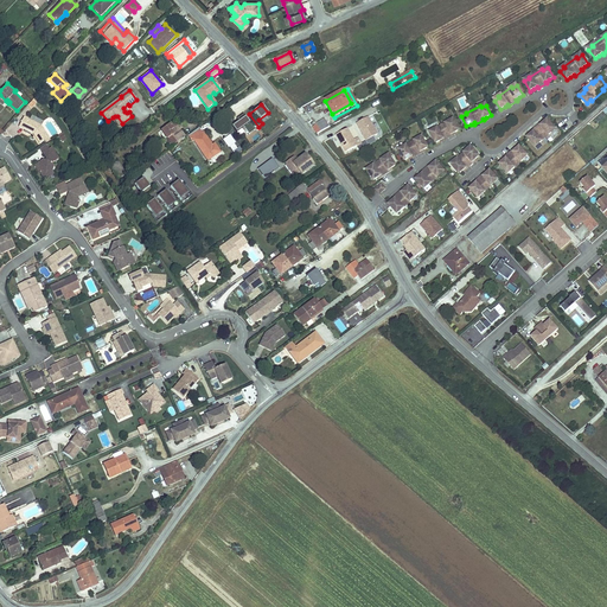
[(236,119),(238,121),(230,127),(235,133),(243,127),(248,134),(254,129),(242,114),(236,119)]
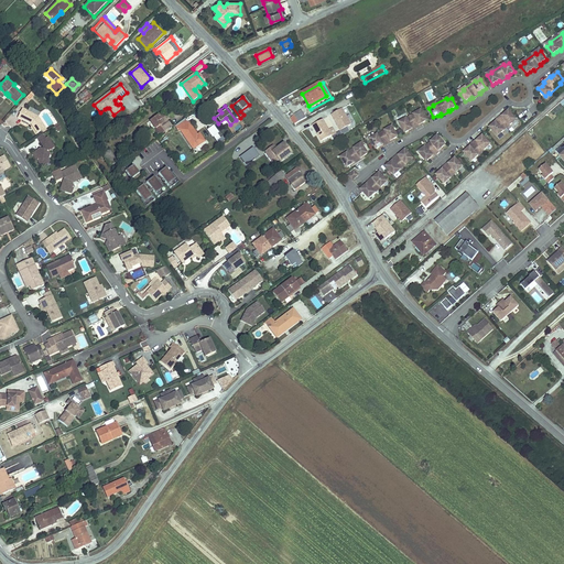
[(34,122),(32,123),(38,132),(47,127),(40,116),(23,107),(19,117),(31,122),(32,121),(34,122)]
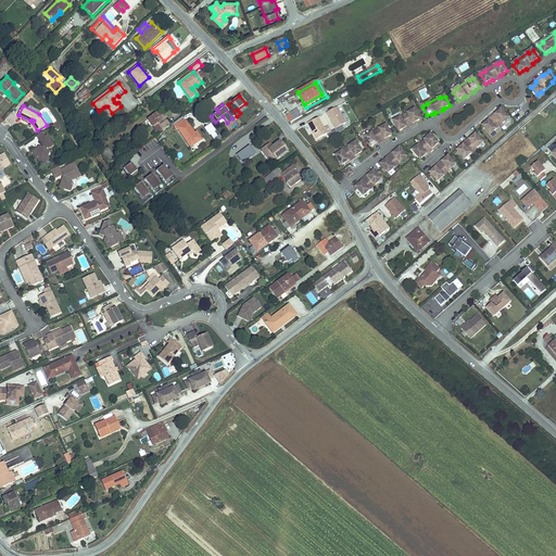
[(112,113),(108,106),(105,106),(103,108),(109,115),(112,113)]
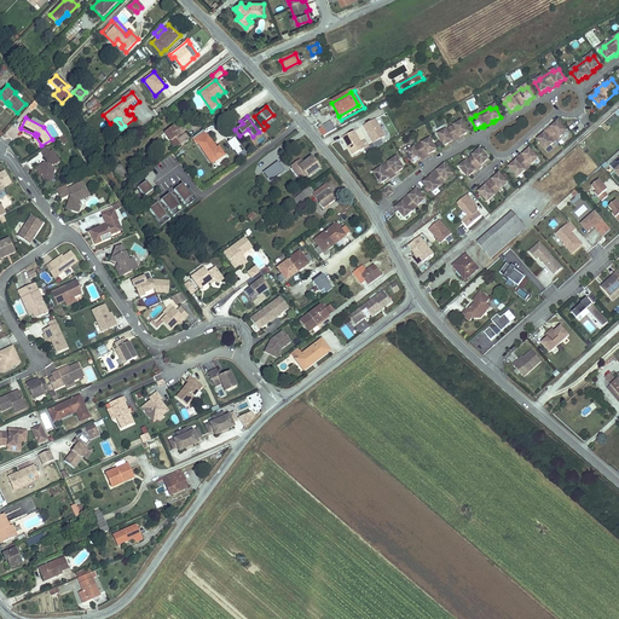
[(364,127),(376,149),(383,145),(381,140),(385,138),(375,120),(364,127)]
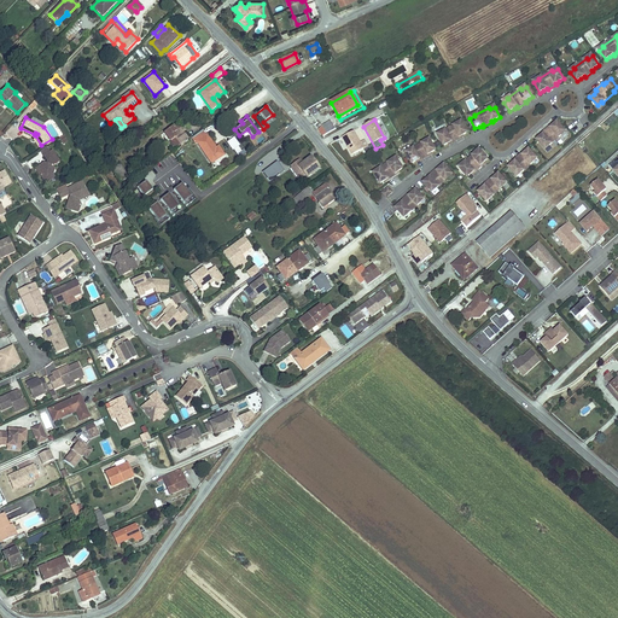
[(456,123),(442,132),(443,133),(438,135),(444,146),(448,144),(452,141),(453,143),(461,138),(460,136),(464,135),(468,133),(462,122),(458,126),(456,123)]
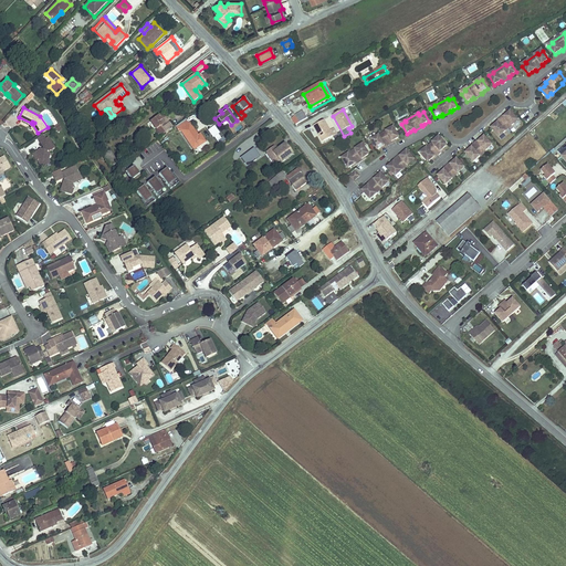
[(517,119),(511,112),(507,114),(504,117),(503,116),(496,122),(498,123),(495,125),(492,128),(499,136),(502,133),(503,134),(514,124),(513,123),(517,119)]
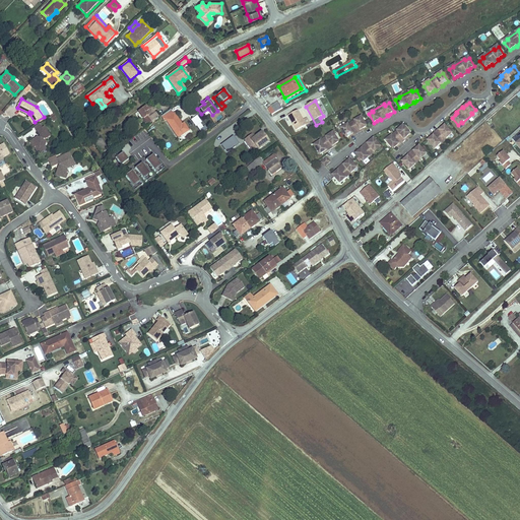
[(272,108),(275,113),(282,109),(279,104),(272,108)]
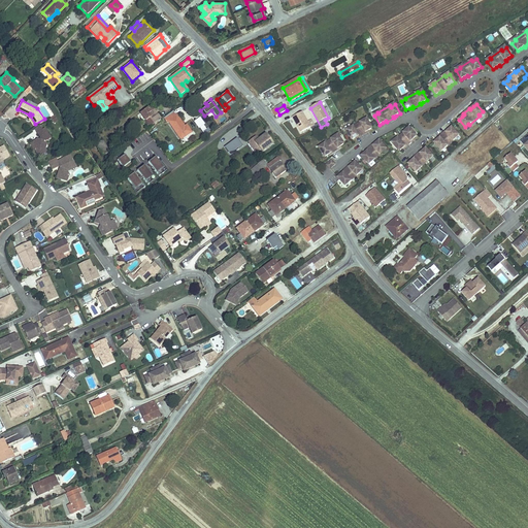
[(145,111),(147,114),(154,123),(155,125),(161,120),(157,114),(156,116),(155,113),(158,111),(156,107),(154,109),(152,107),(145,111)]
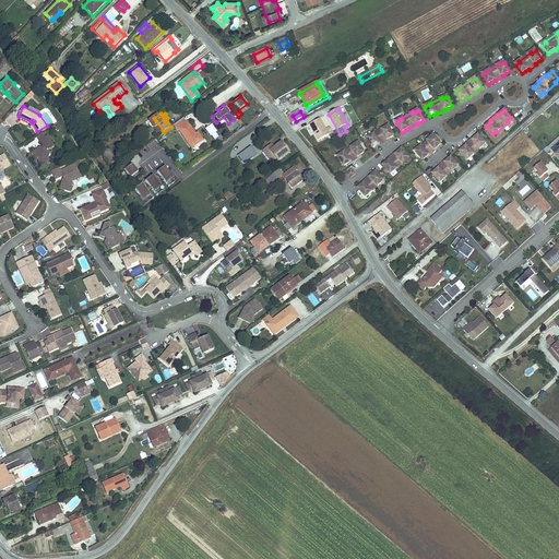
[(186,123),(182,118),(173,126),(176,130),(178,129),(190,145),(200,138),(197,132),(194,134),(187,122),(186,123)]
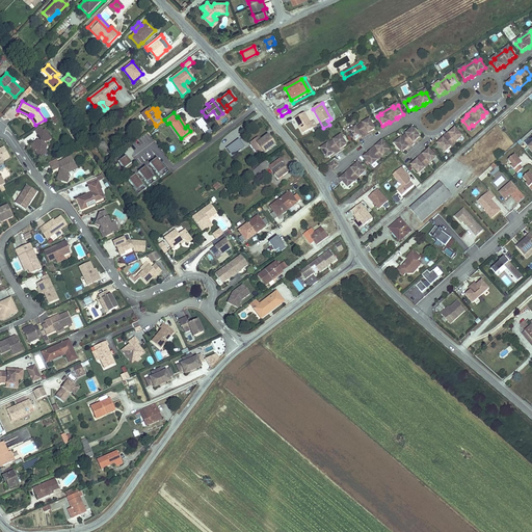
[(314,121),(310,123),(304,113),(294,118),(302,134),(313,128),(313,129),(317,127),(314,121)]
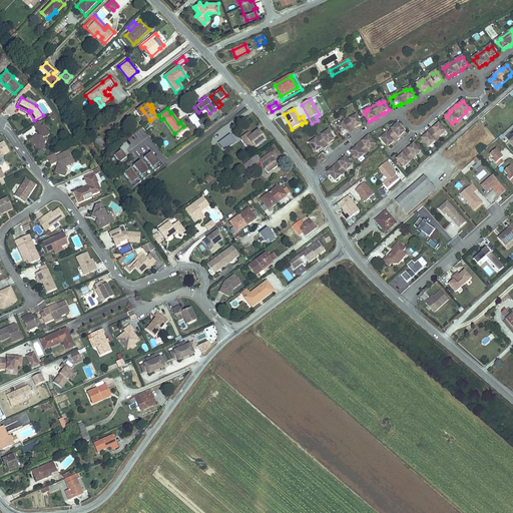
[(145,122),(149,119),(143,111),(140,114),(145,122)]
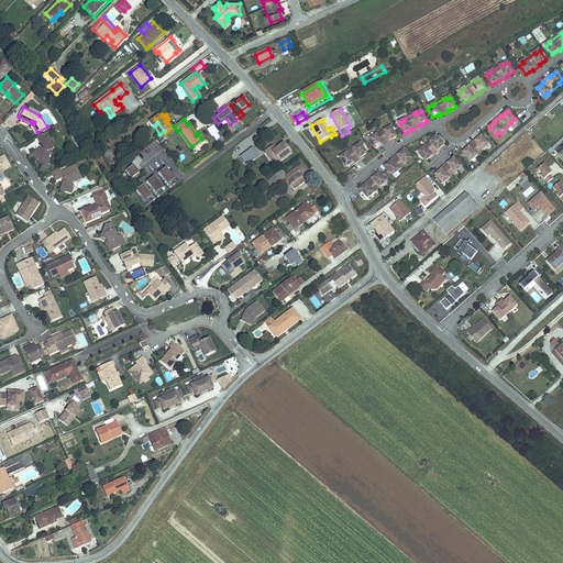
[(387,129),(374,136),(375,138),(371,140),(375,148),(379,146),(383,145),(383,146),(390,142),(389,141),(393,139),(397,136),(393,128),(387,130),(387,129)]
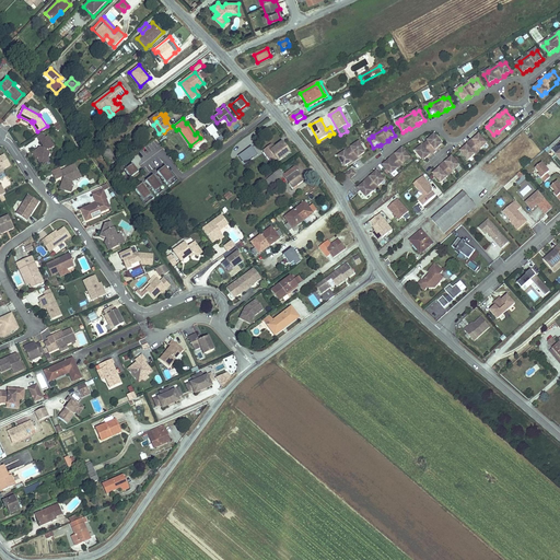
[(44,160),(49,155),(50,151),(48,149),(55,144),(48,135),(46,137),(41,140),(39,140),(43,144),(43,148),(41,147),(33,152),(37,159),(38,158),(41,161),(44,160)]
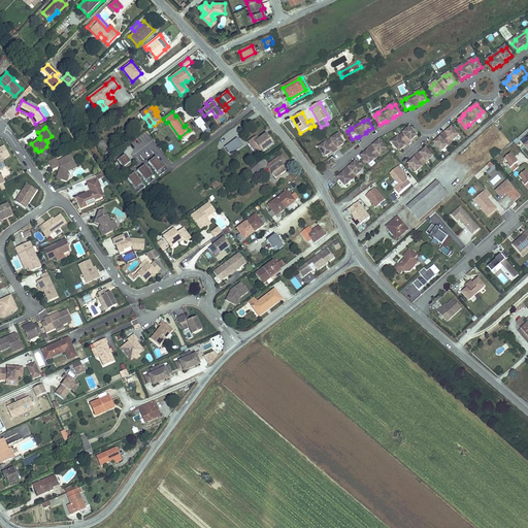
[(203,131),(206,136),(211,132),(208,127),(203,131)]
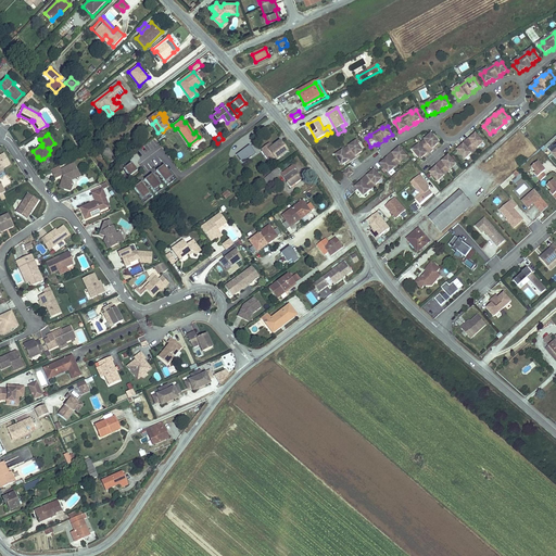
[(482,141),(476,134),(472,137),(470,139),(469,138),(463,143),(464,144),(460,148),(457,150),(464,158),(468,154),(469,155),(480,146),(479,144),(482,141)]
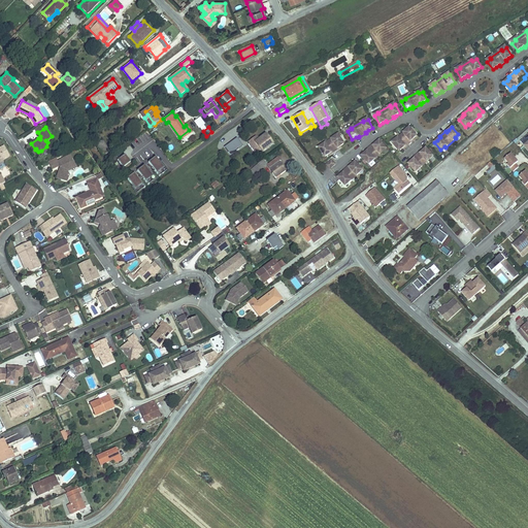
[(417,136),(410,129),(406,132),(406,131),(395,140),(396,141),(393,144),(399,152),(402,149),(405,146),(406,147),(411,141),(414,138),(417,136)]
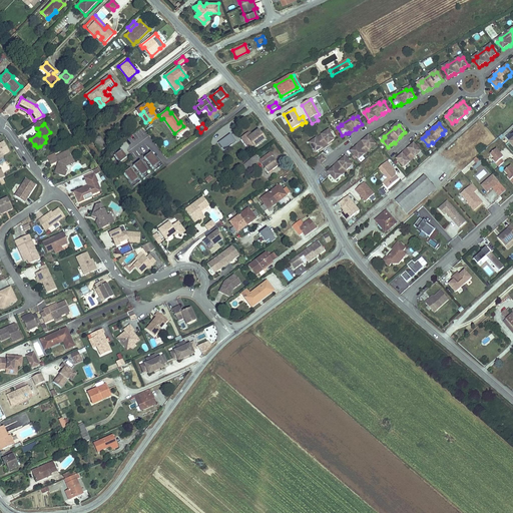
[(183,126),(174,133),(175,135),(185,128),(183,126)]
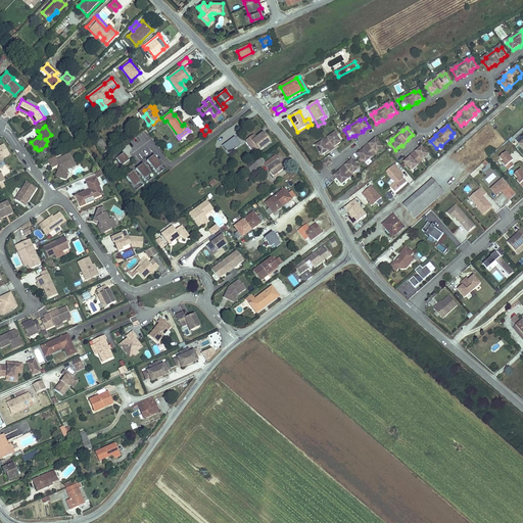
[(253,136),(246,141),(253,152),(258,148),(259,150),(271,143),(264,133),(257,137),(253,136)]
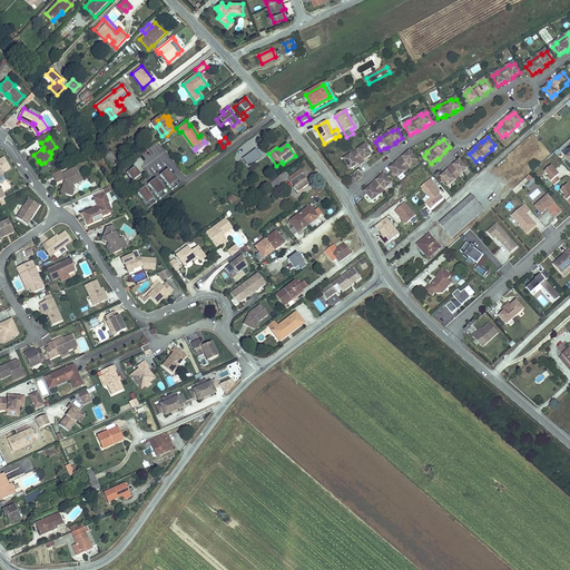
[(345,160),(351,169),(354,167),(357,165),(359,166),(365,161),(365,159),(369,158),(372,155),(366,147),(362,149),(361,148),(349,157),(350,158),(345,160)]
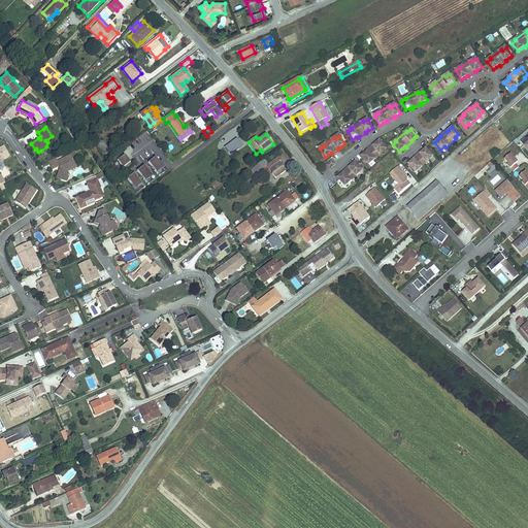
[(102,140),(95,144),(103,156),(109,152),(102,140)]
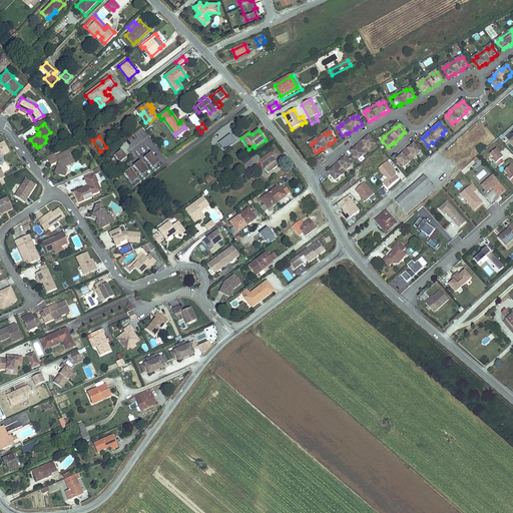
[(375,143),(369,136),(366,139),(363,141),(362,140),(357,145),(357,146),(355,149),(352,151),(358,158),(361,155),(362,156),(372,147),(372,146),(375,143)]
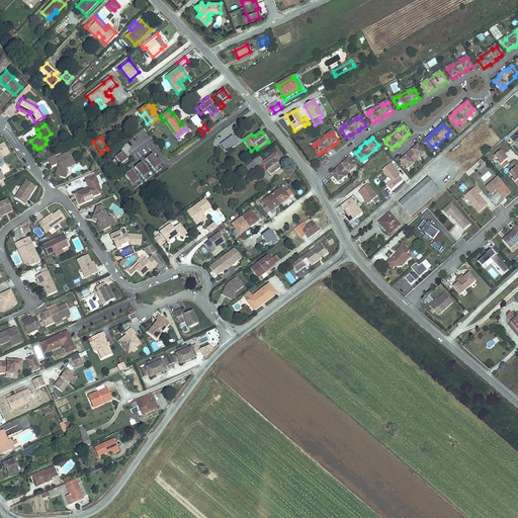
[(0,161),(5,159),(4,157),(11,153),(6,143),(0,145),(0,161)]
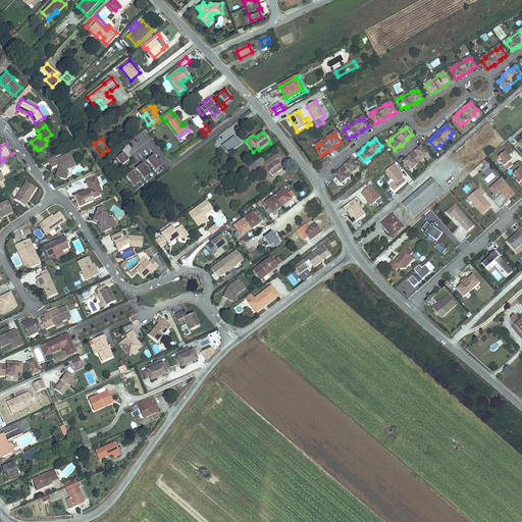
[(407,159),(404,162),(410,169),(414,166),(415,167),(425,158),(424,157),(427,154),(421,147),(418,149),(415,152),(415,151),(409,156),(410,157),(407,159)]
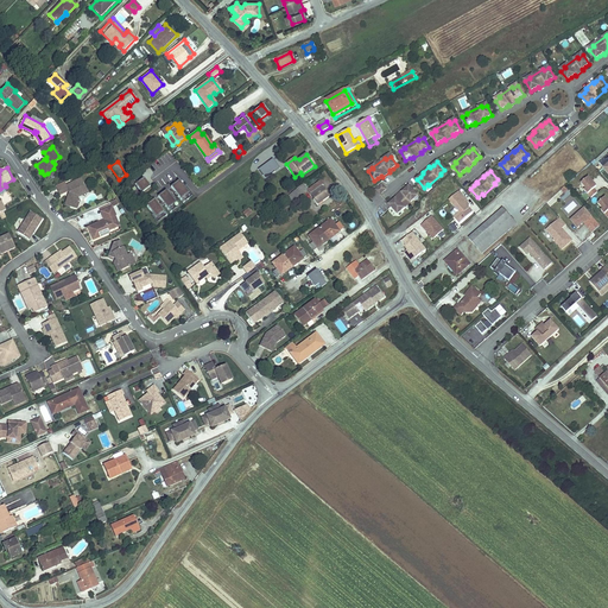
[(588,177),(581,183),(586,189),(584,190),(591,198),(597,192),(594,189),(595,188),(594,187),(595,185),(588,177)]
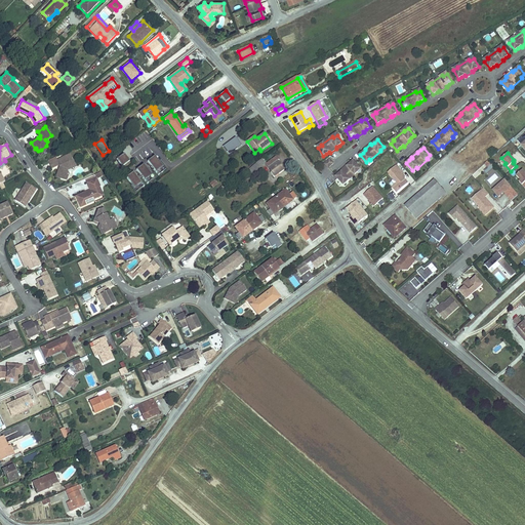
[(51,163),(54,168),(59,165),(61,167),(56,176),(57,178),(67,180),(69,174),(67,171),(76,167),(70,155),(51,163)]
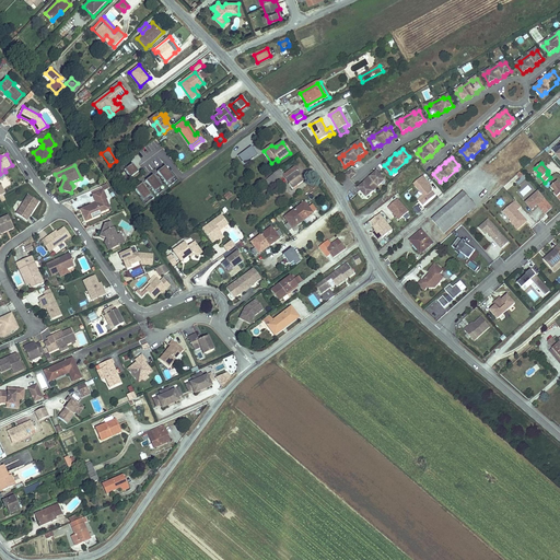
[(139,173),(132,165),(125,172),(131,179),(139,173)]
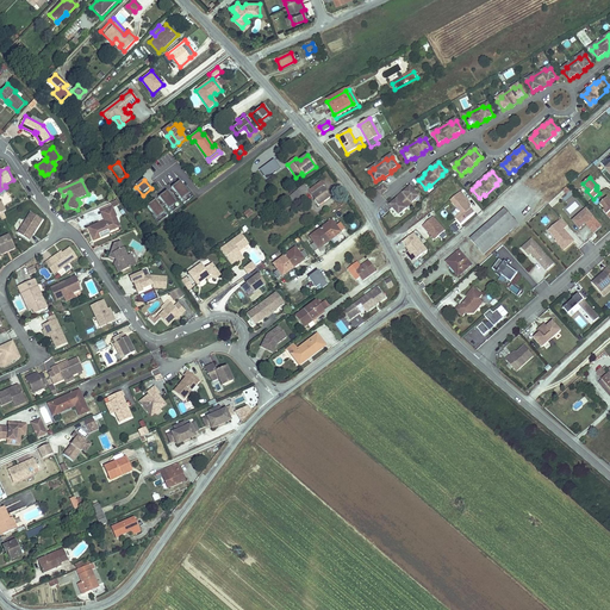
[(180,198),(185,204),(193,198),(187,190),(187,191),(180,181),(172,188),(176,194),(175,195),(178,199),(180,198)]
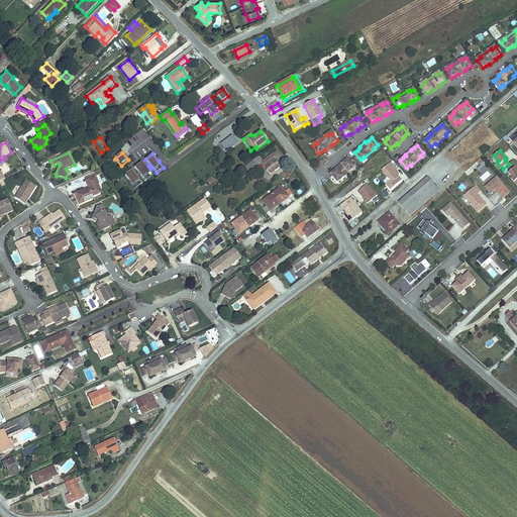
[(272,154),(262,162),(270,174),(279,167),(273,159),(275,158),(272,154)]
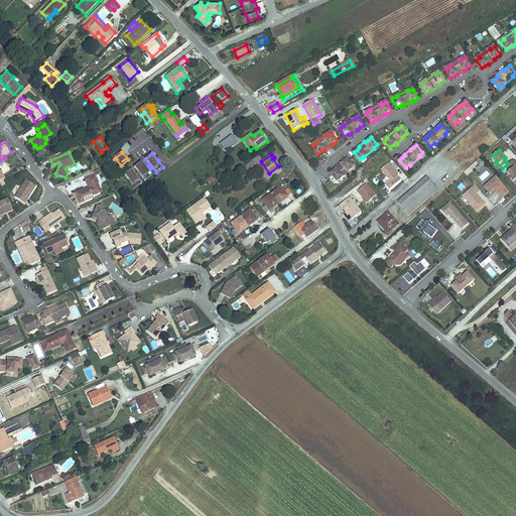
[(244,167),(247,171),(250,168),(249,165),(253,162),(255,165),(260,161),(257,156),(244,166),(244,167)]
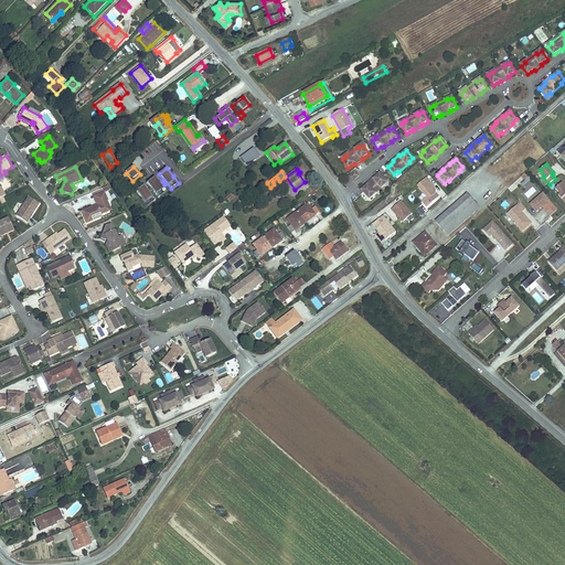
[(387,181),(381,173),(377,177),(374,179),(373,178),(366,183),(368,184),(365,188),(362,190),(369,198),(372,194),(373,195),(384,185),(383,184),(387,181)]
